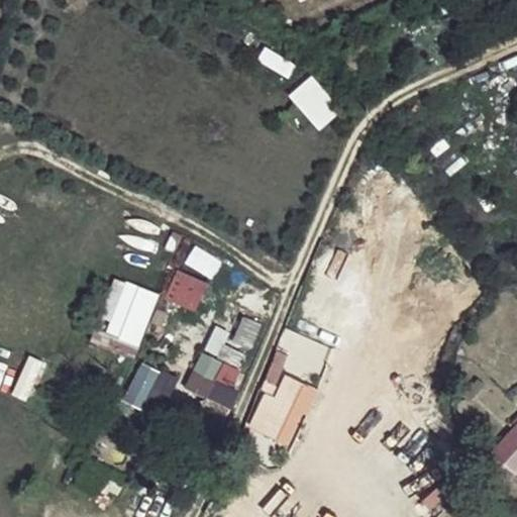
[(378,61),(373,49),(363,55),(368,66),(378,61)]
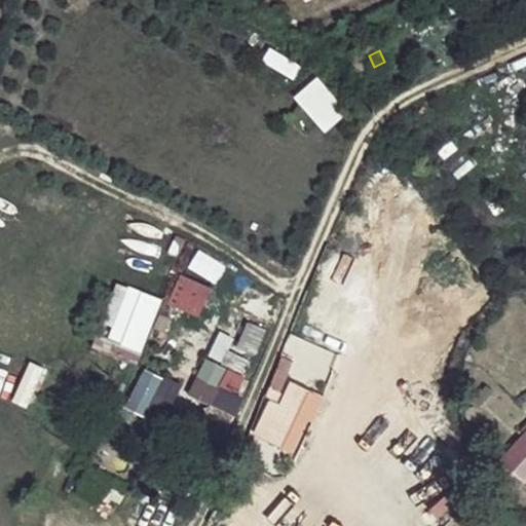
[(317,74),(293,95),(324,130),(347,110),(317,74)]
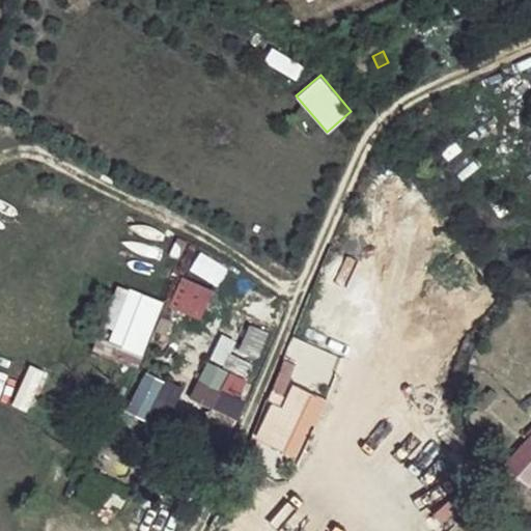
[(306,367),(288,359),(264,438),(302,458),(331,402),(297,385),(306,367)]
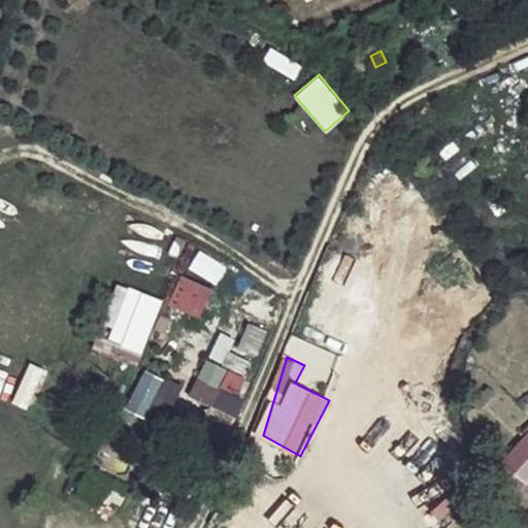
[(145,414),(162,377),(142,368),(126,405),(145,414)]
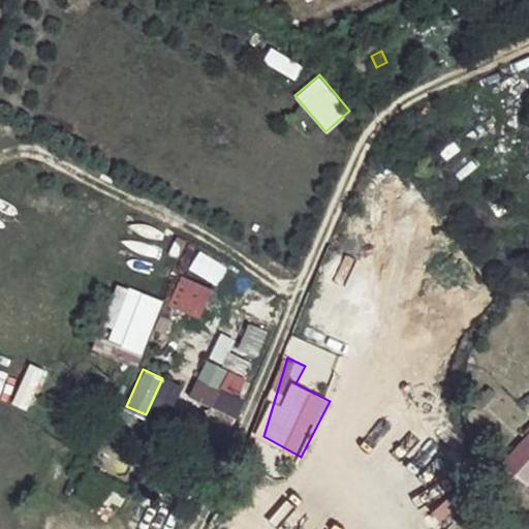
[(188,393),(219,409),(228,391),(197,374),(188,393)]
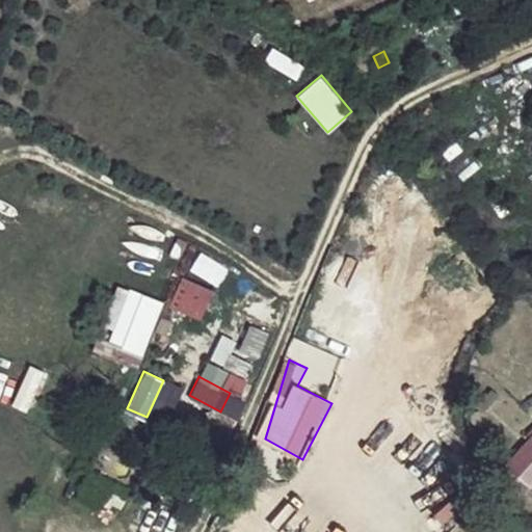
[(220,411),(205,442),(221,450),(238,421),(220,411)]
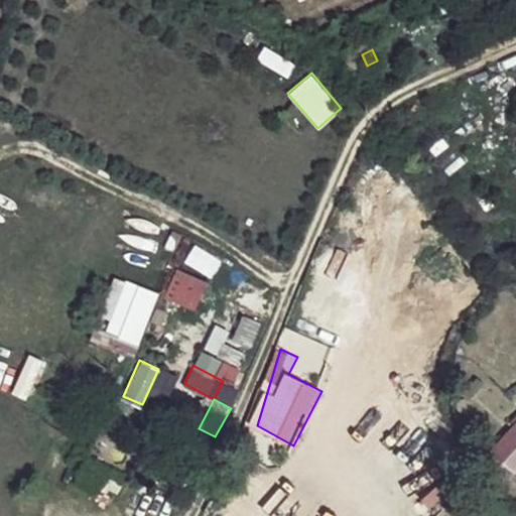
[(515,468),(515,420),(494,447),(515,470),(515,468)]
